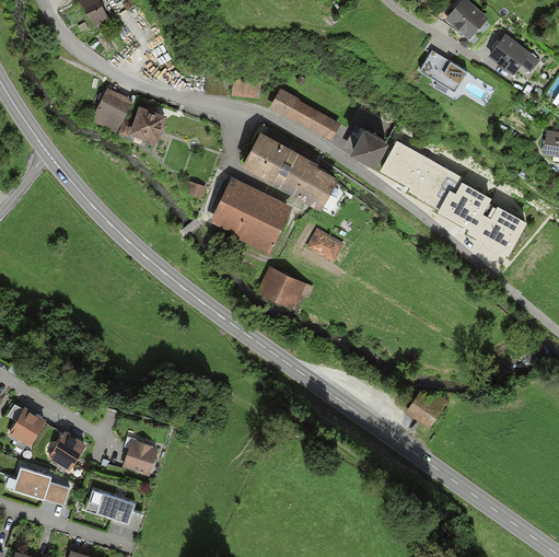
[(95,0),(88,0),(79,4),(93,34),(109,27),(96,0),(95,0)]
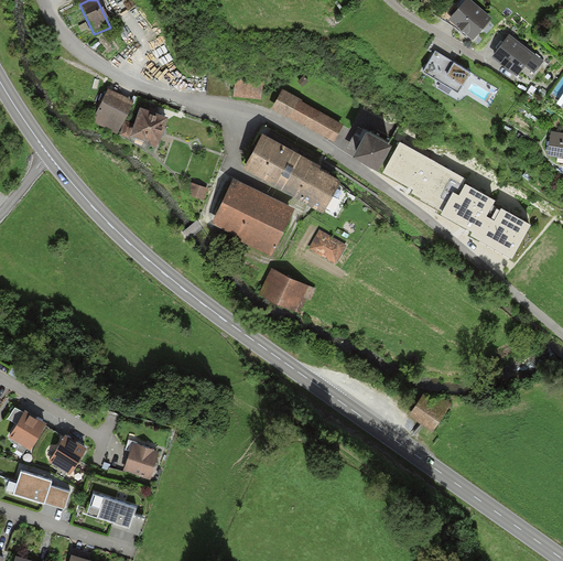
[(490,23),(465,1),(454,13),(451,11),(444,18),(448,21),(445,23),(471,45),(490,23)]
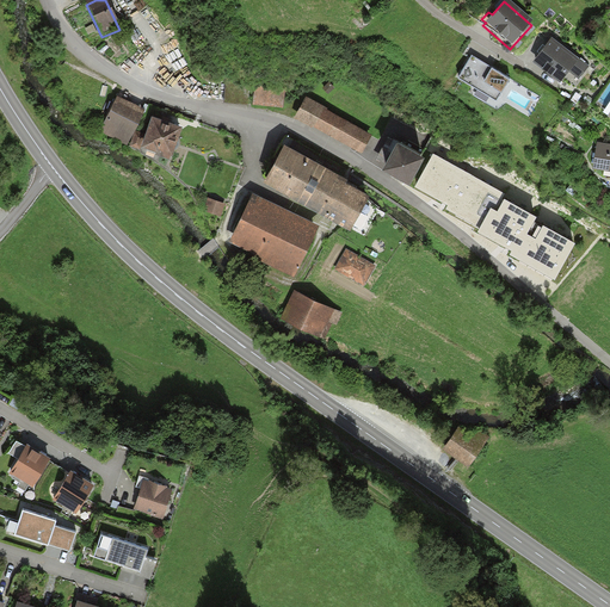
[(587,70),(549,42),(530,66),(558,87),(567,76),(577,84),(587,70)]
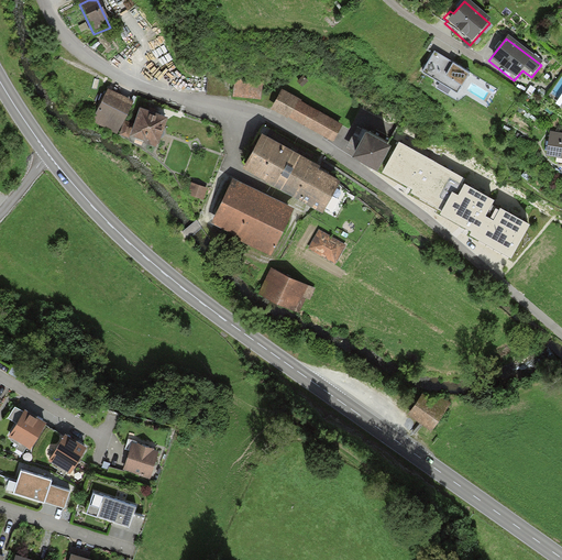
[(432,54),(420,75),(456,96),(469,76),(432,54)]
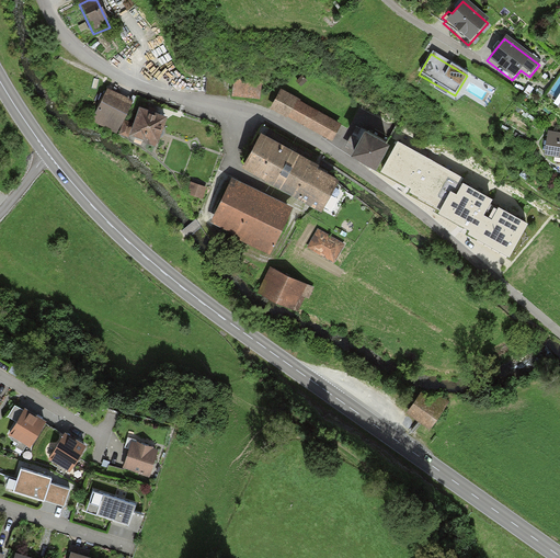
[(210,78),(196,76),(194,91),(209,93),(210,78)]
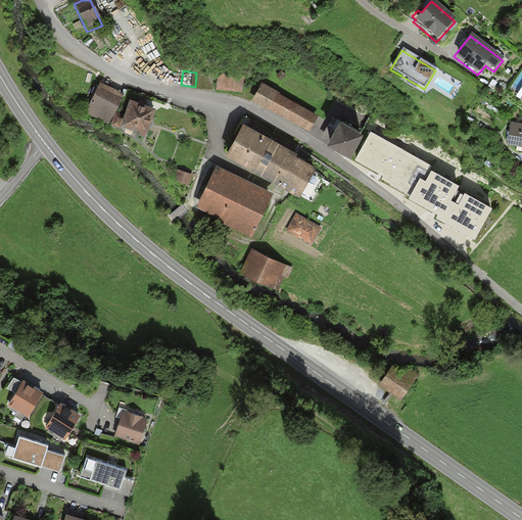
[(249,76),(221,73),(219,96),(247,99),(249,76)]
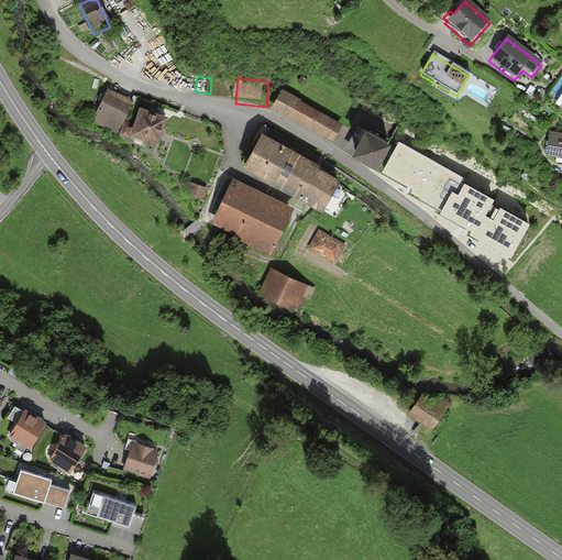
[(90,124),(117,138),(132,105),(107,92),(90,124)]
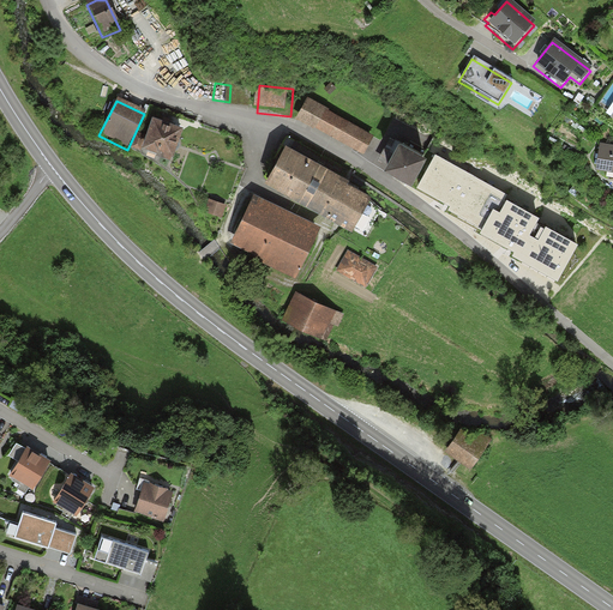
[(377,143),(311,103),(299,124),(365,163),(377,143)]
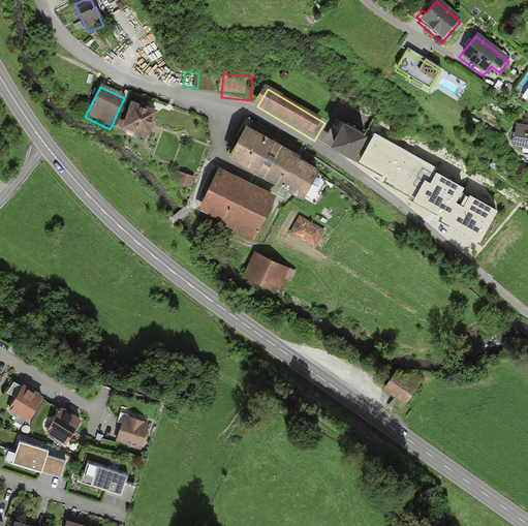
[(126,119),(117,116),(113,129),(134,137),(133,138),(147,144),(148,141),(150,142),(159,115),(142,109),(130,104),(126,119)]
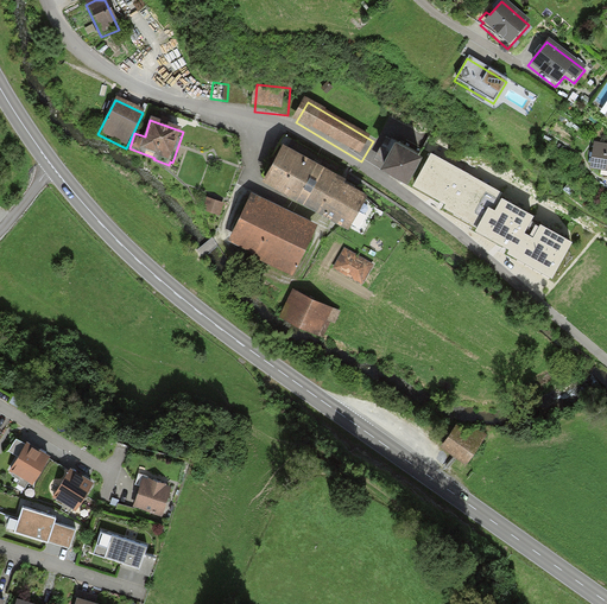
[(423,158),(398,142),(383,166),(408,182),(423,158)]
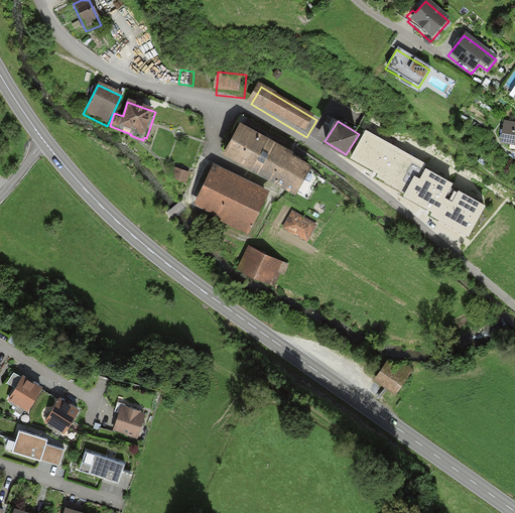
[(238,124),(220,156),(265,181),(281,152),(283,149),(238,124)]
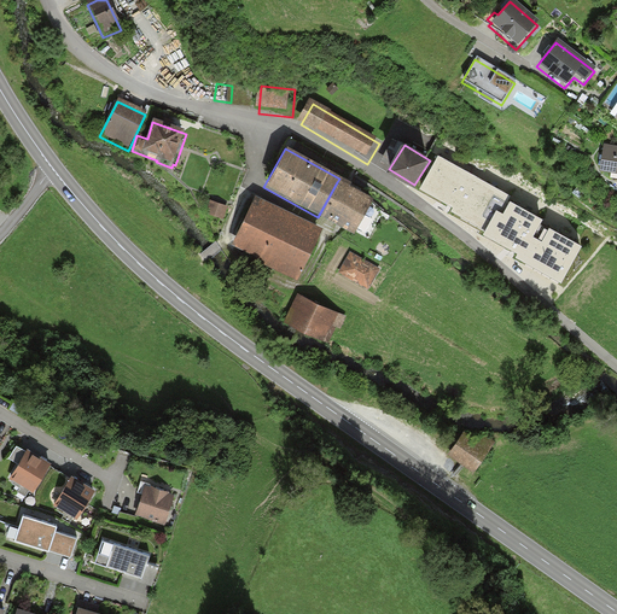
[(616,150),(601,148),(598,176),(616,179),(616,150)]
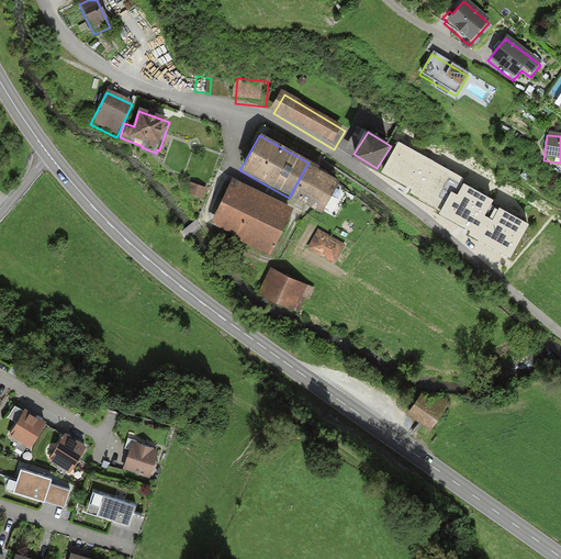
[(397,141),(379,174),(408,190),(407,192),(426,202),(440,211),(450,192),(456,196),(463,181),(466,178),(397,141)]
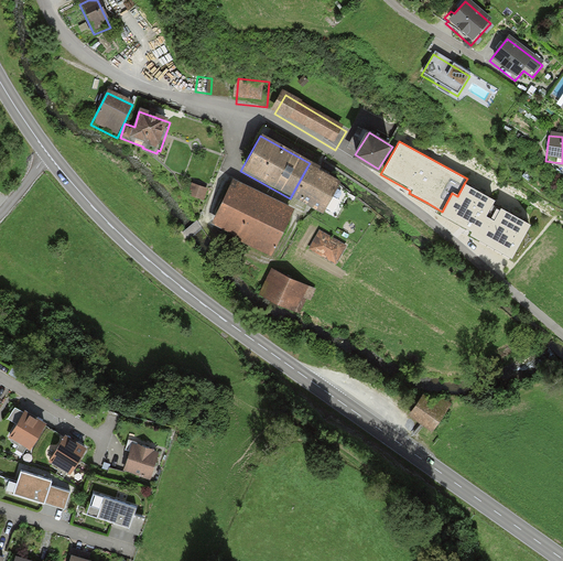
[(337,183),(307,166),(290,198),(320,216),(337,183)]
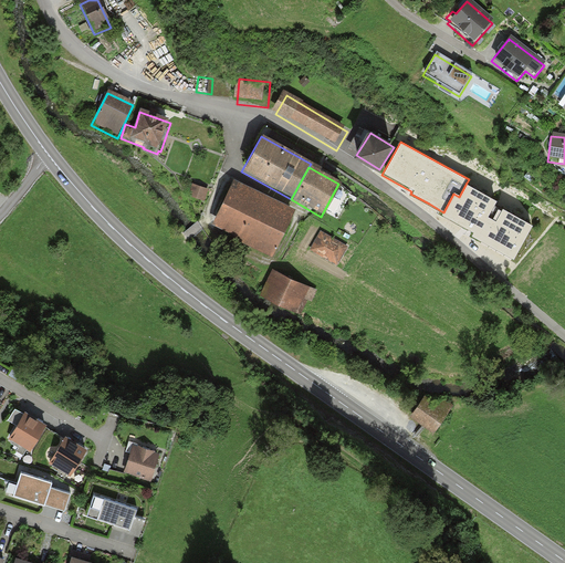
[(230,183),(209,227),(274,259),(296,214),(230,183)]
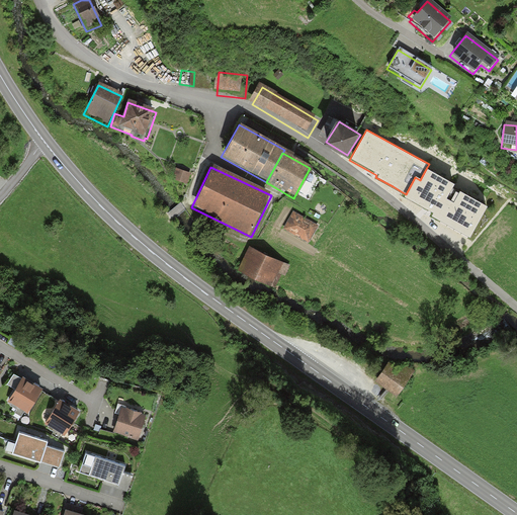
[(460,185),(427,167),(420,180),(415,177),(406,194),(404,198),(421,207),(432,213),(429,219),(469,240),(489,205),(458,189),(460,185)]
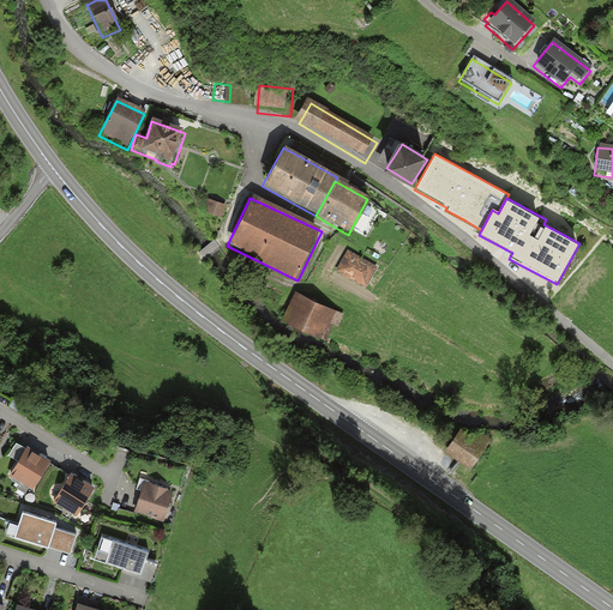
[(210,203),(205,215),(223,221),(227,207),(210,203)]
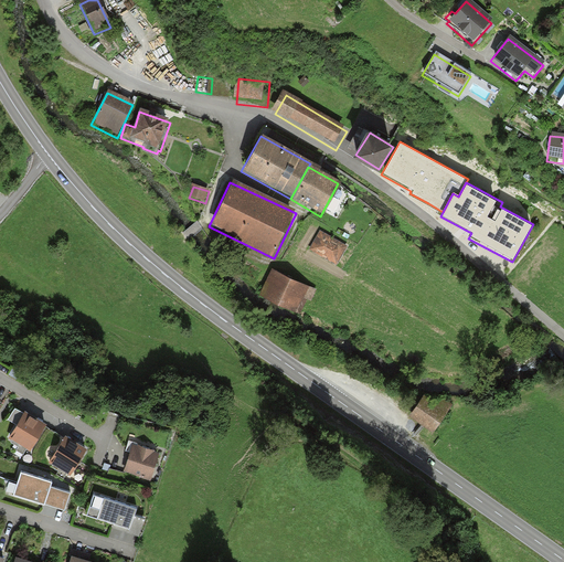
[(318,235),(308,252),(334,267),(344,251),(318,235)]
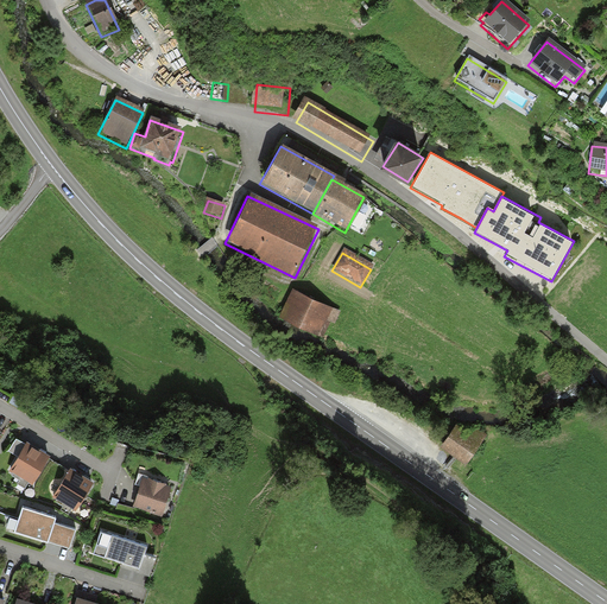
[(289,293),(276,323),(316,341),(329,310),(289,293)]
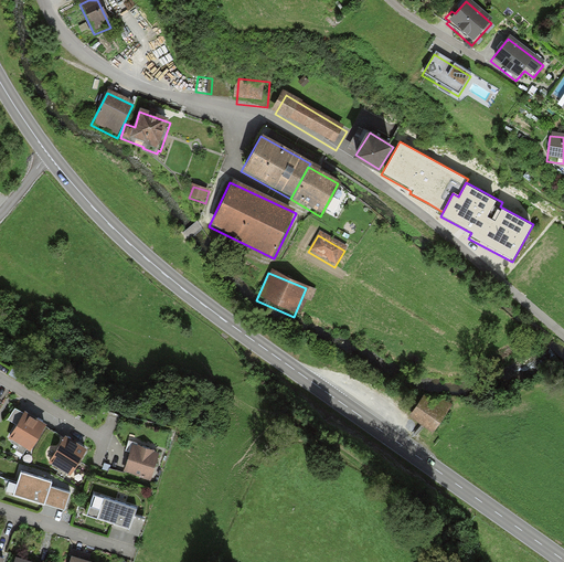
[(24,410),(8,437),(11,439),(9,443),(17,447),(16,451),(22,455),(25,448),(29,451),(46,423),(24,410)]
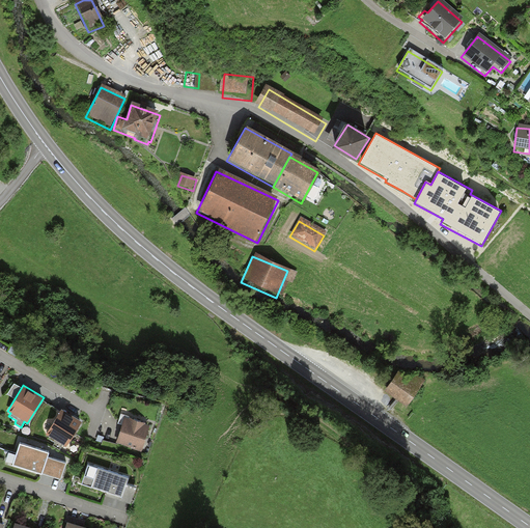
[(60,408),(45,433),(64,445),(80,419),(60,408)]
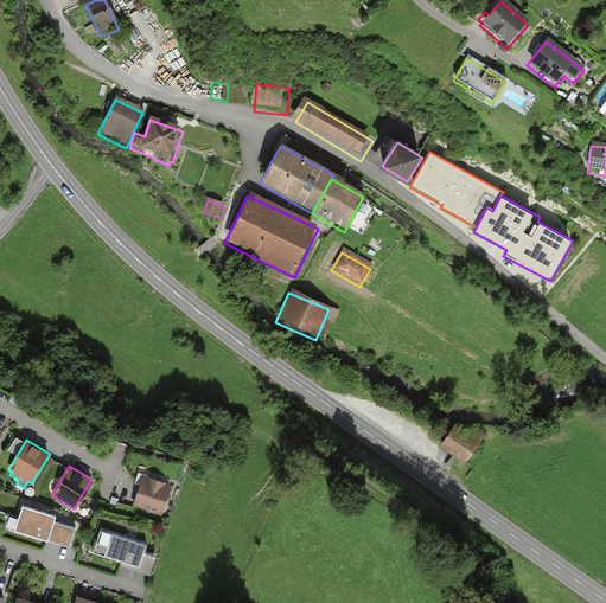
[(173,487),(141,476),(131,506),(163,517),(173,487)]
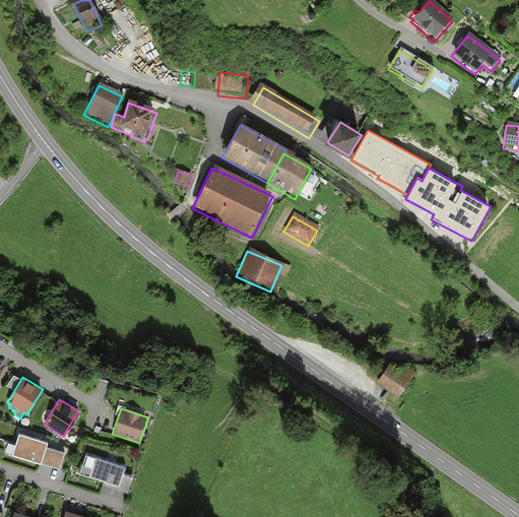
[(47,442),(18,434),(12,456),(58,469),(63,453),(45,447),(47,442)]
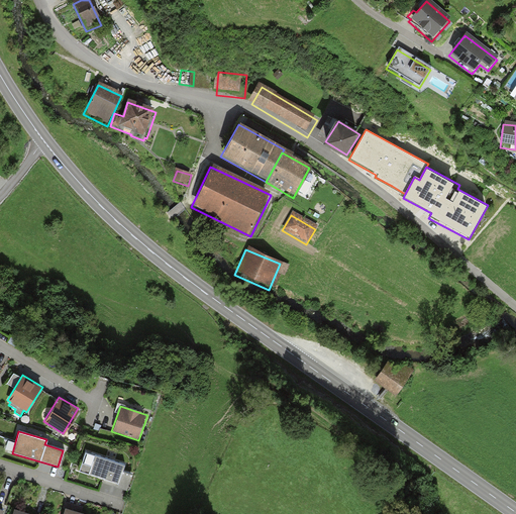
[(123,464),(85,451),(78,472),(103,480),(101,484),(126,492),(132,474),(122,470),(123,464)]
